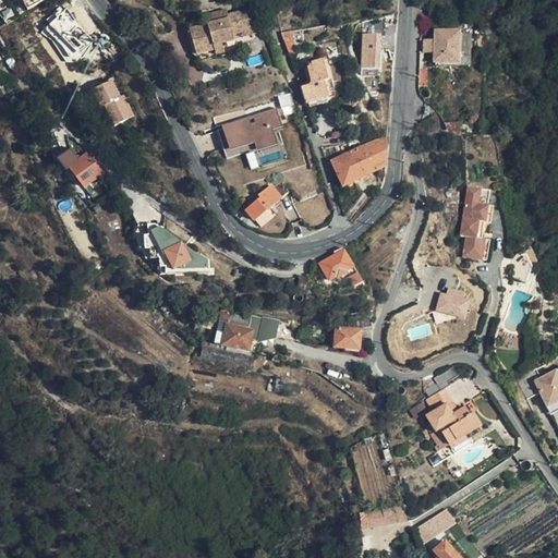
[(22,0),(28,9),(43,0),(22,0)]
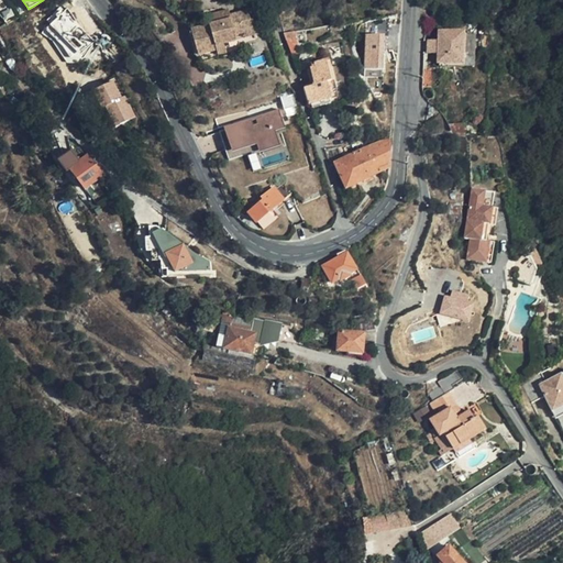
[(239,34),(257,29),(252,9),(232,14),(234,21),(214,28),(194,33),(200,58),(221,53),(220,47),(228,45),(241,42),(239,34)]
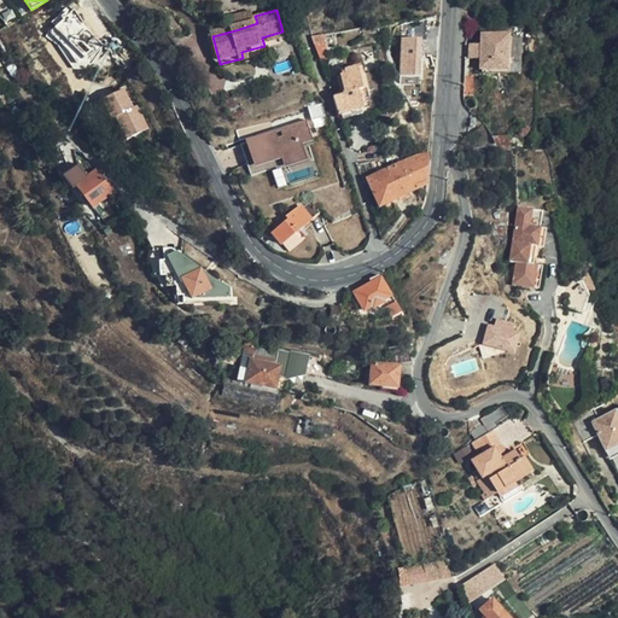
[(257,23),(255,16),(254,10),(232,17),(235,30),(257,23)]
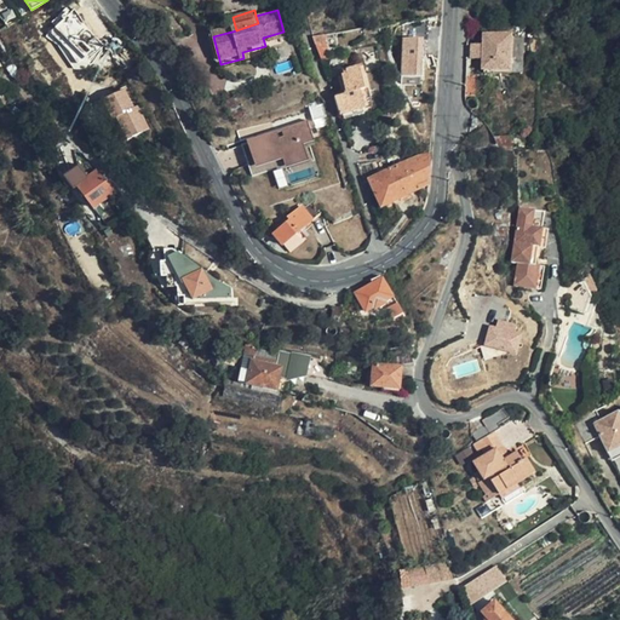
[(285,39),(283,32),(263,38),(265,46),(285,39)]
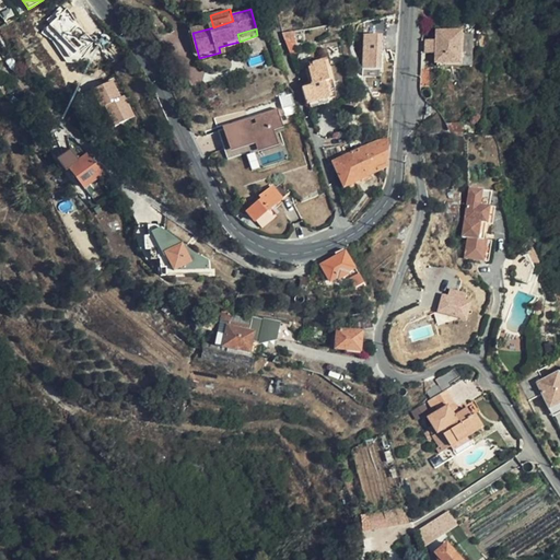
[(294,39),(295,42),(302,39),(301,32),(293,34),(293,31),(292,31),(282,33),(284,39),(284,42),(294,39)]
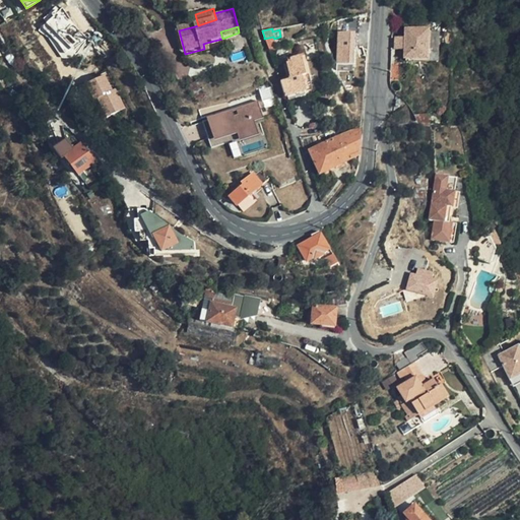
[(337,30),(338,64),(358,63),(355,29),(337,30)]
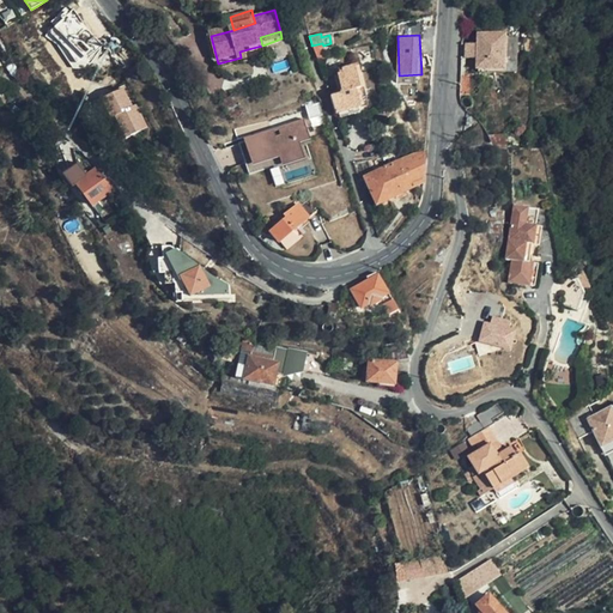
[(311,48),(316,60),(326,58),(323,46),(322,43),(311,46),(311,48)]
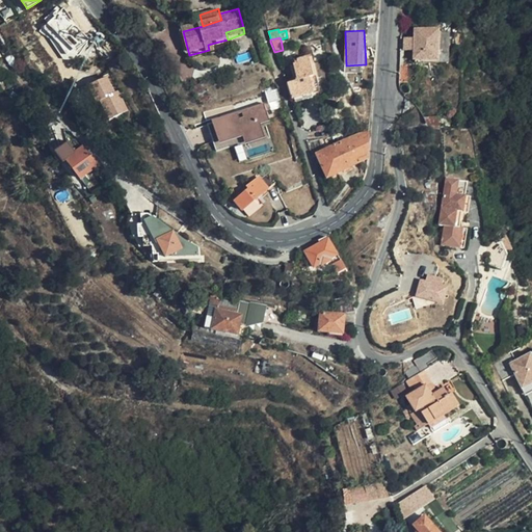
[(414,50),(414,37),(403,37),(403,50),(414,50)]
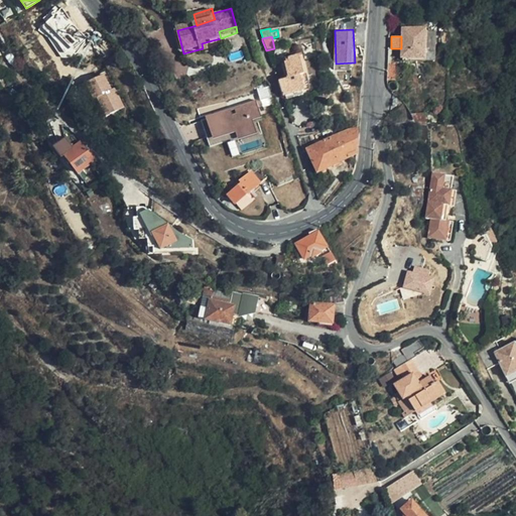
[(203,48),(183,53),(185,59),(211,51),(209,41),(202,43),(203,48)]
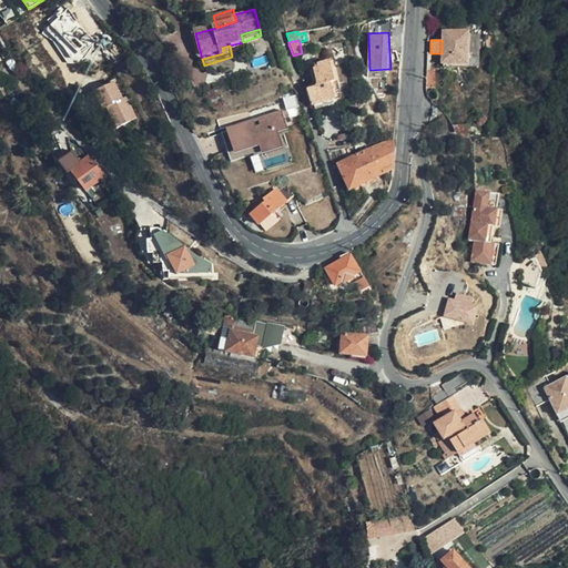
[(330,82),(335,98),(344,94),(330,56),(313,61),(315,64),(328,60),(335,80),(330,82)]
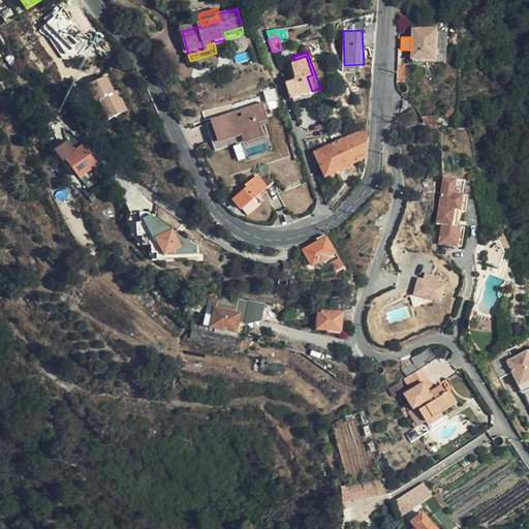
[(289,98),(312,91),(307,76),(312,74),(306,56),(293,60),(294,63),(290,65),(296,79),(284,83),(289,98)]
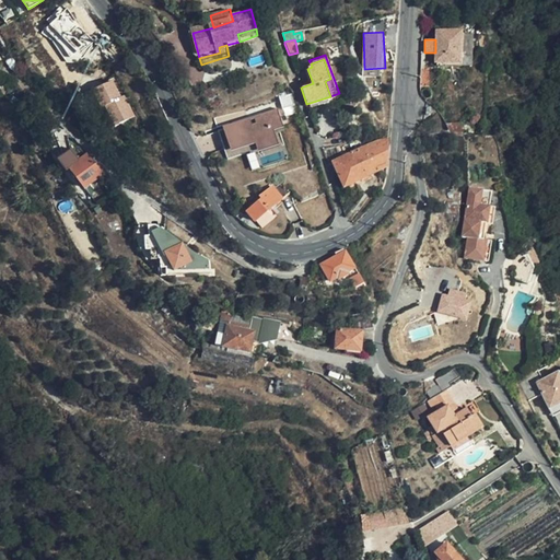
[(132,118),(123,96),(119,97),(111,80),(91,90),(100,107),(102,106),(113,128),(132,118)]
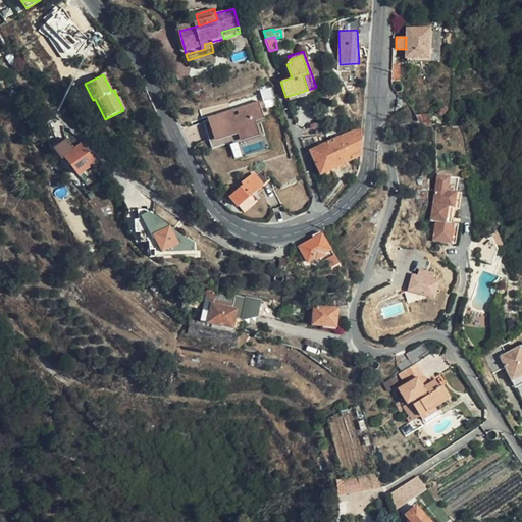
[(262,89),(265,107),(276,105),(273,87),(262,89)]
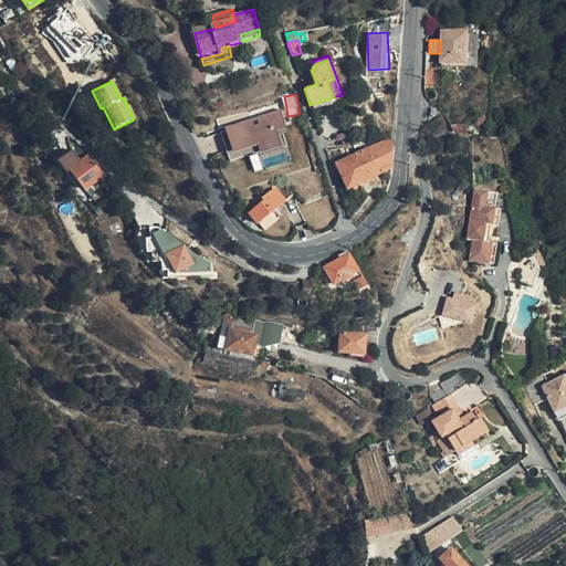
[(310,105),(312,109),(335,103),(334,97),(310,105)]
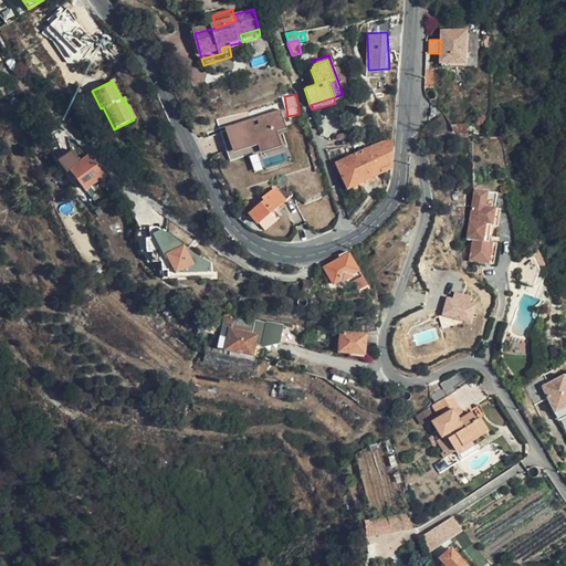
[(286,126),(281,109),(262,115),(265,124),(253,127),(251,122),(228,129),(236,149),(261,142),(264,149),(279,145),(273,130),(286,126)]
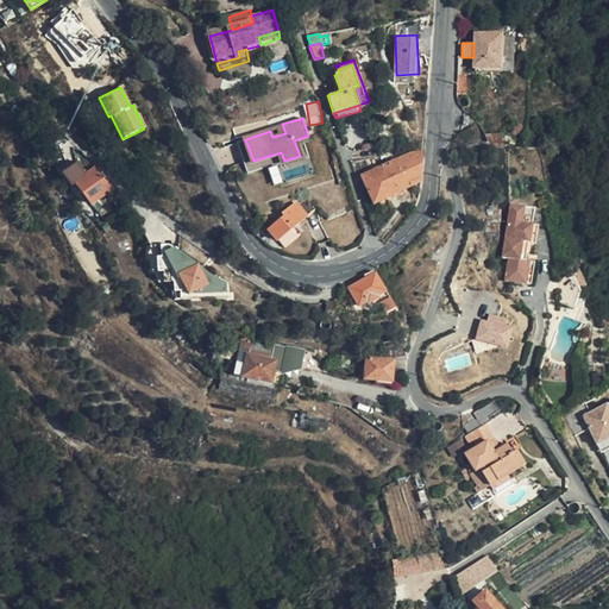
[(253,161),(245,139),(237,142),(248,173),(284,161),(281,152),(253,161)]
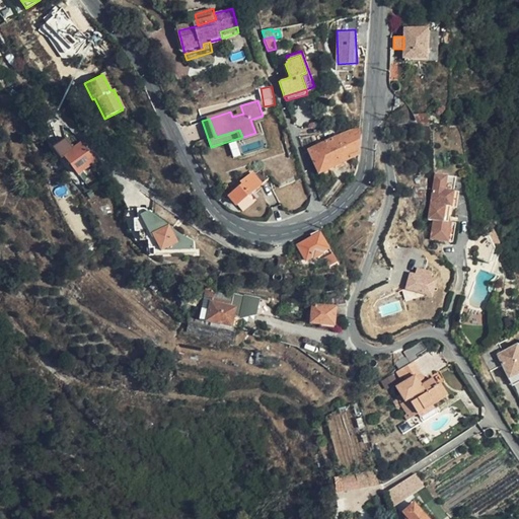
[(349,133),(347,129),(326,132),(330,141),(316,147),(311,134),(298,137),(304,153),(308,152),(319,173),(359,156),(360,132),(349,133)]
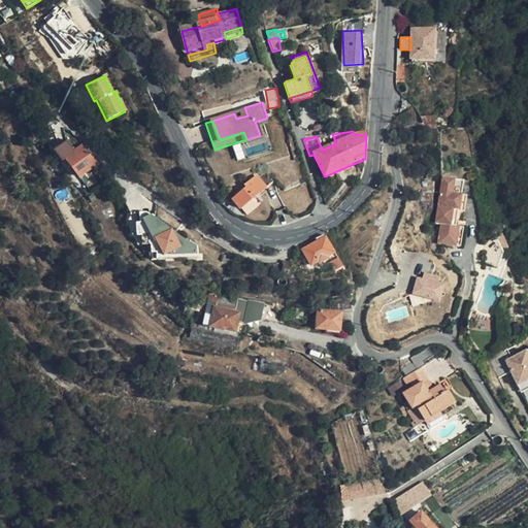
[(67,142),(54,152),(62,162),(66,159),(80,177),(96,165),(81,146),(74,152),(67,142)]
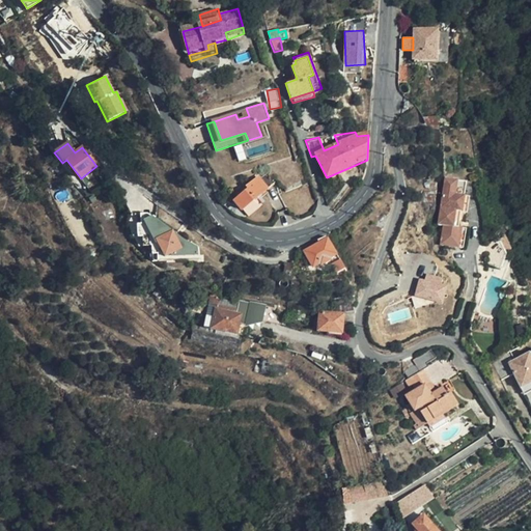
[(259,180),(268,174),(266,171),(257,177),(247,187),(249,189),(259,180)]
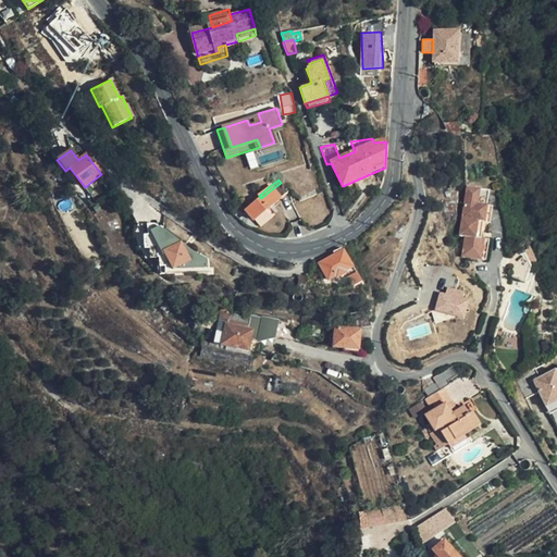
[(249,213),(255,220),(280,198),(287,192),(281,183),(272,189),(261,198),(248,209),(251,212),(249,213)]
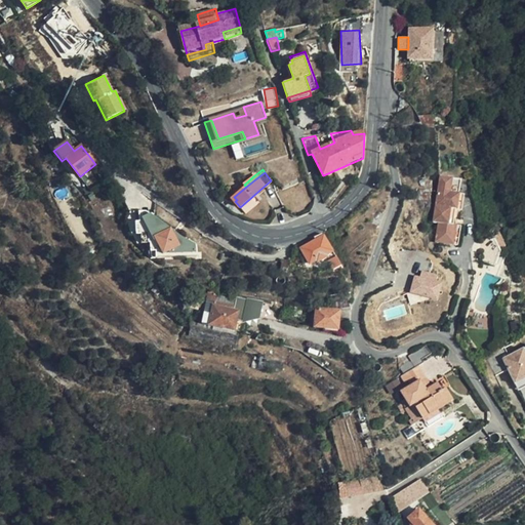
[(454,210),(458,194),(449,192),(452,179),(440,176),(431,221),(436,223),(433,241),(450,244),(454,227),(450,226),(446,225),(449,209),(452,210),(454,210)]
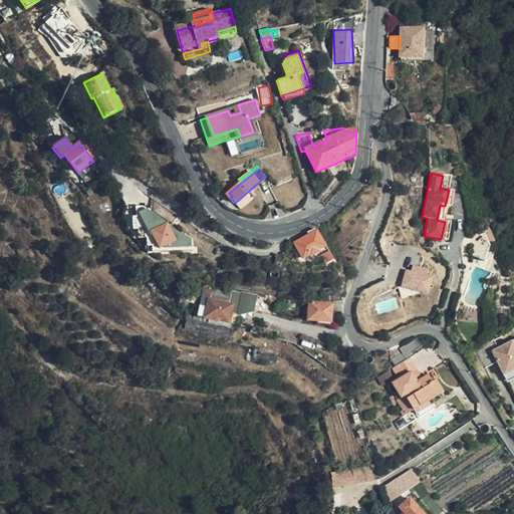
[(440,188),(449,190),(451,178),(443,176),(440,188)]
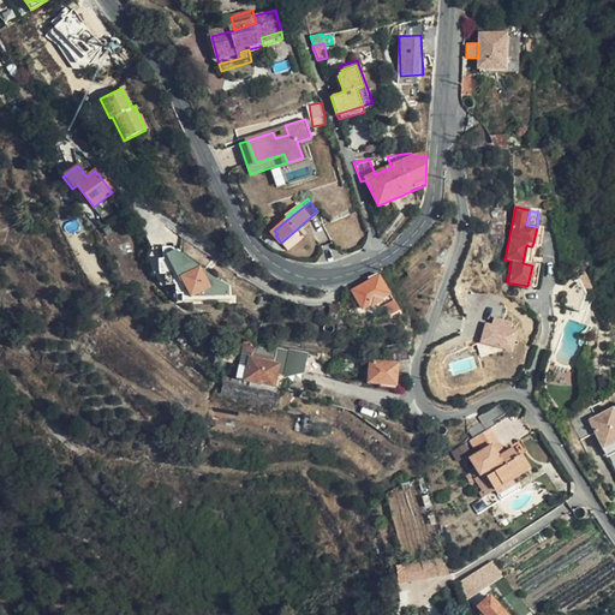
[(446,263),(451,250),(443,248),(439,260),(446,263)]
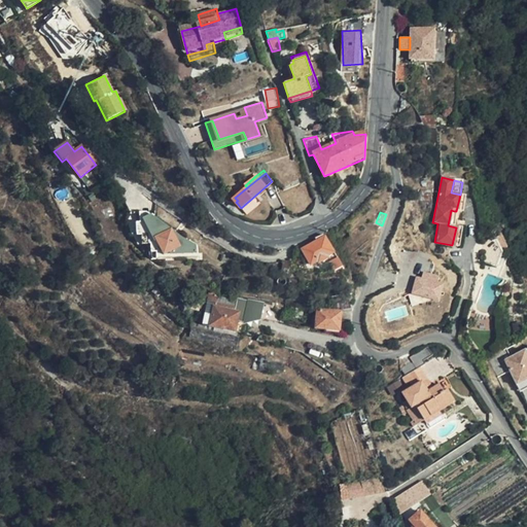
[(197,246),(183,237),(172,238),(171,230),(149,216),(140,216),(140,223),(141,234),(149,233),(150,242),(151,251),(157,250),(159,258),(198,255),(197,246)]
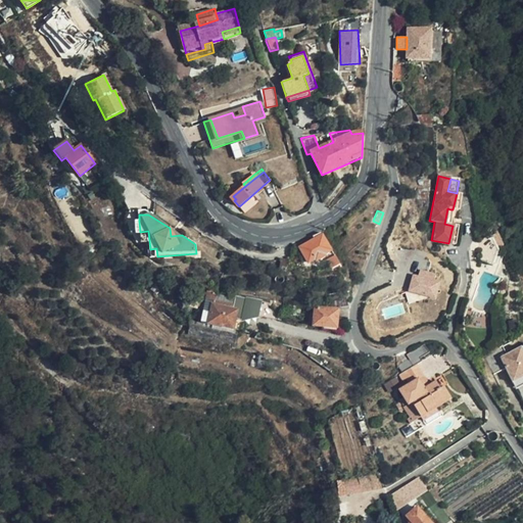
[(453,226),(448,243),(454,244),(457,226),(453,226)]
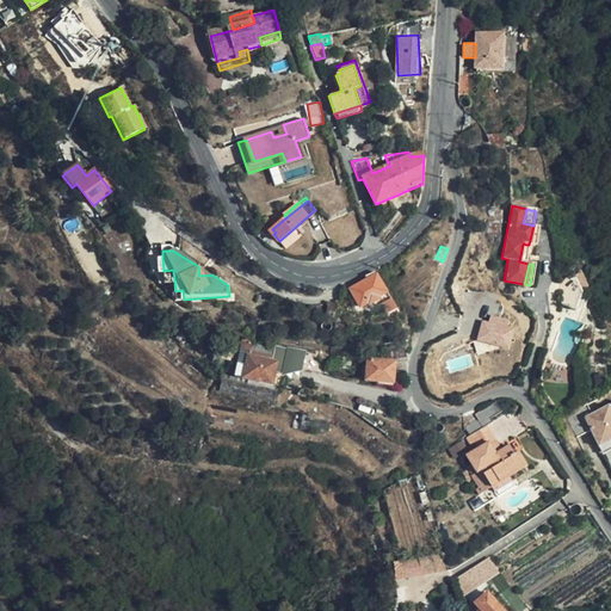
[(165,281),(174,281),(173,270),(164,271),(165,281)]
